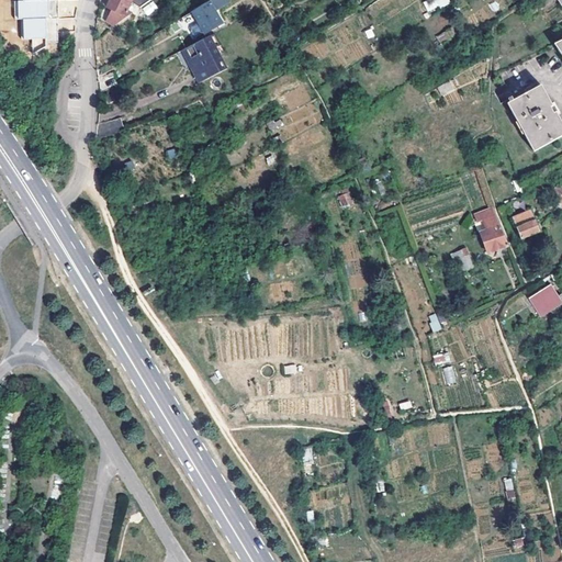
[(34,52),(52,45),(62,0),(19,0),(15,1),(12,18),(24,21),(21,37),(30,40),(34,52)]
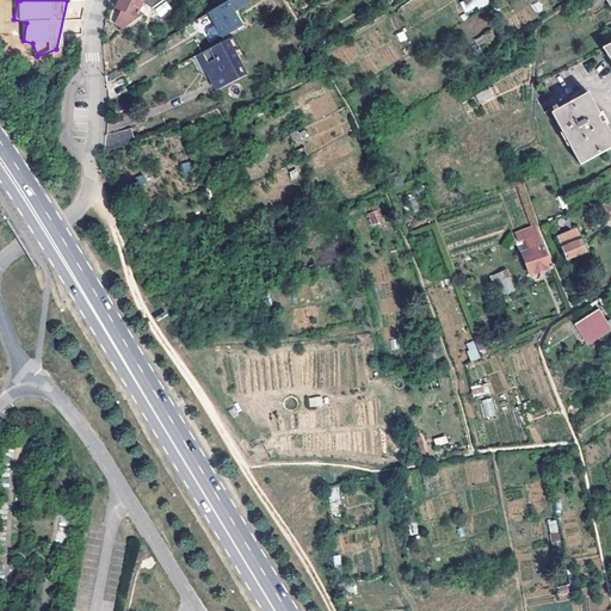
[(115,25),(123,30),(142,17),(135,13),(139,5),(150,11),(162,2),(160,1),(158,0),(117,0),(113,10),(121,13),(115,25)]
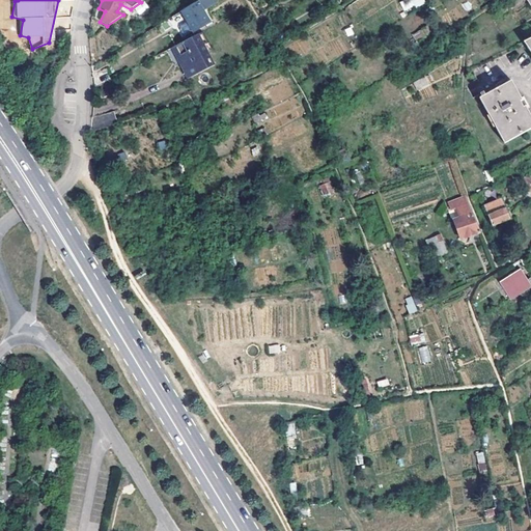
[(194,32),(210,22),(202,9),(208,5),(215,1),(214,0),(199,0),(182,11),(194,32)]
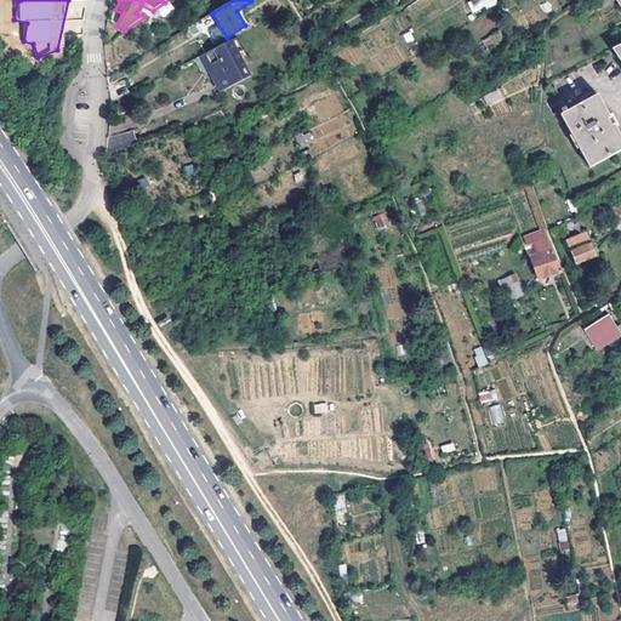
[(474,15),(497,3),(495,0),(473,0),(468,4),(474,15)]
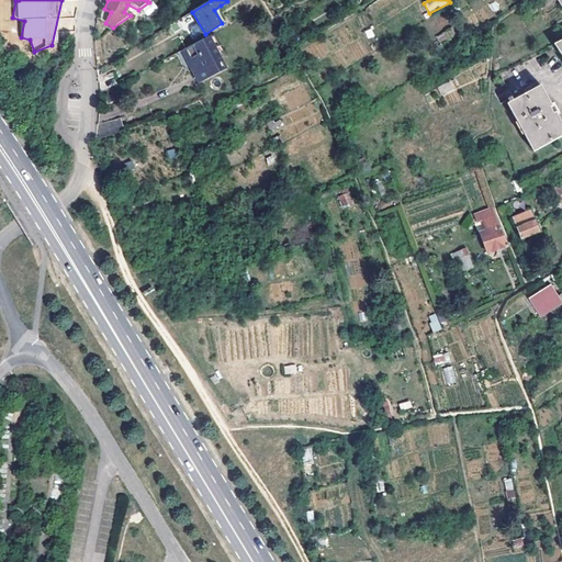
[(214,10),(222,23),(226,21),(220,10),(221,6),(214,10)]
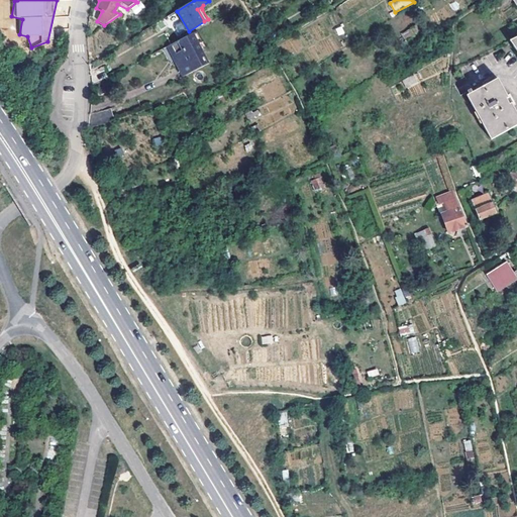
[(177,11),(168,17),(180,36),(189,31),(177,11)]
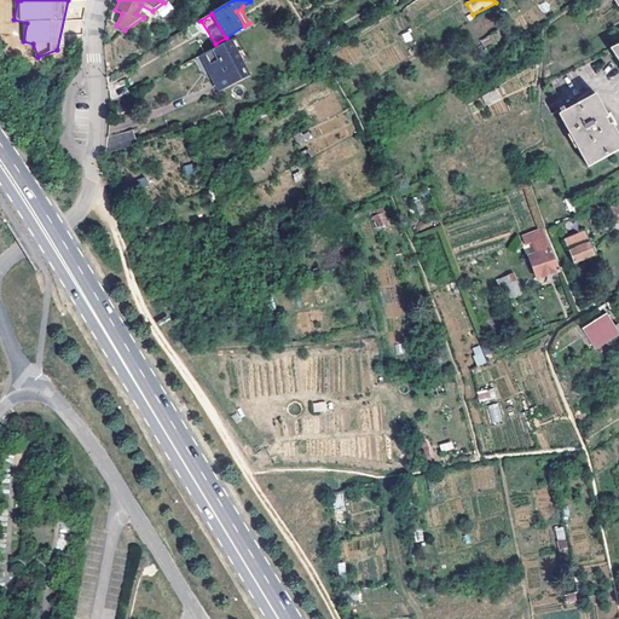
[(217,69),(214,70),(224,90),(254,74),(244,55),(241,48),(246,46),(239,34),(208,52),(217,69)]
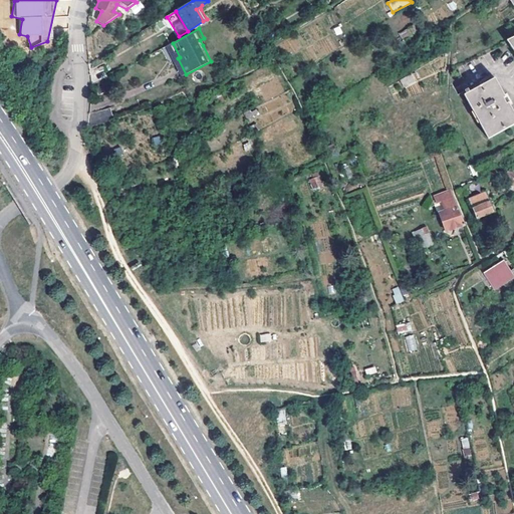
[(173,43),(170,44),(178,58),(180,57),(173,43)]
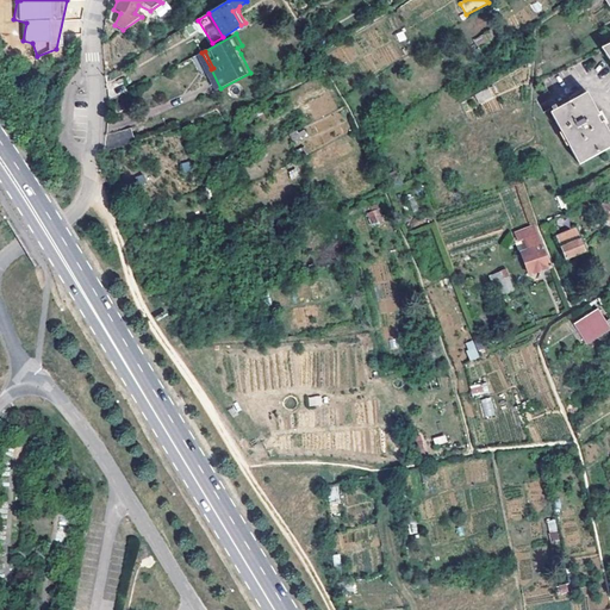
[(478,103),(492,98),(490,89),(475,93),(478,103)]
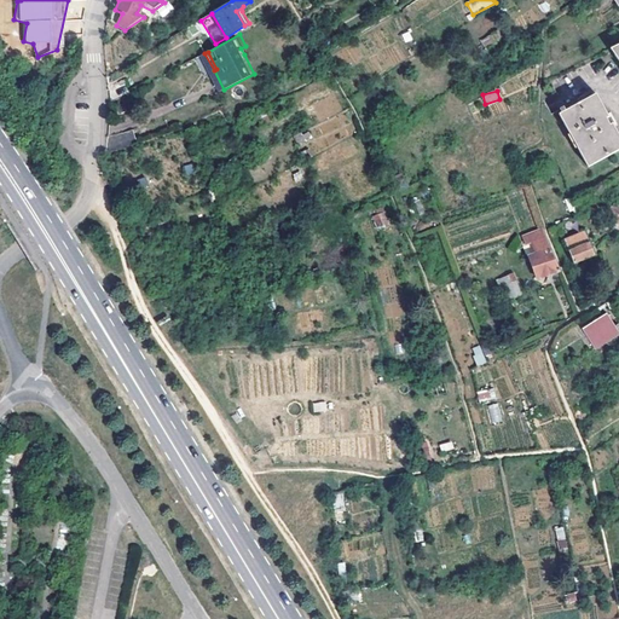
[(562,113),(559,114),(588,168),(618,151),(618,134),(597,93),(566,110),(563,106),(561,108),(562,113)]
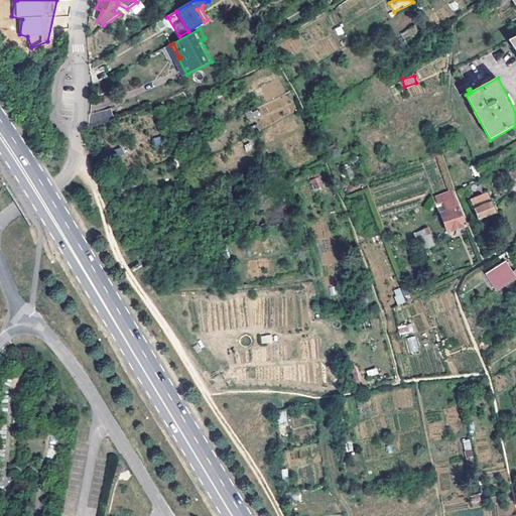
[(118,106),(108,109),(112,119),(121,116),(118,106)]
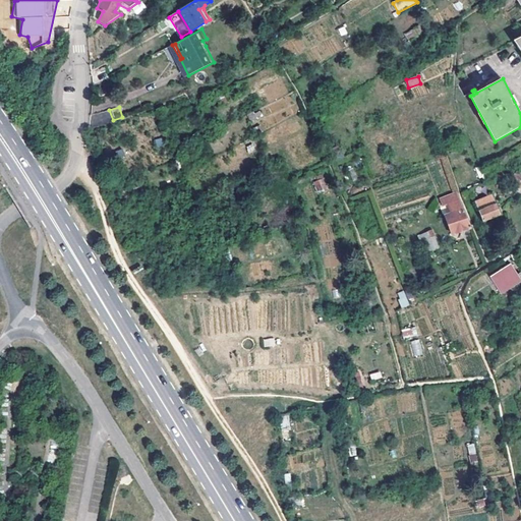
[(97,126),(113,120),(109,110),(94,115),(97,126)]
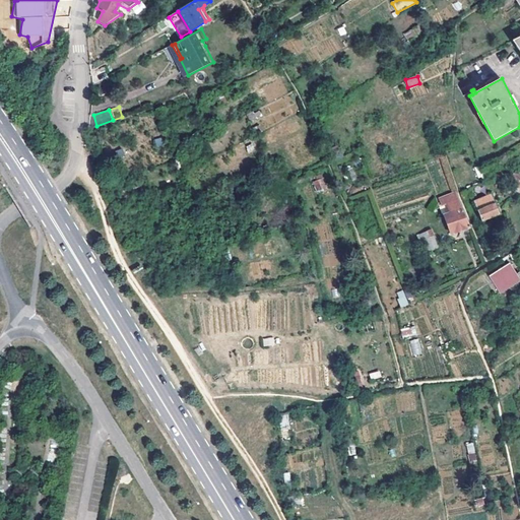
[(323,177),(312,182),(317,193),(327,188),(323,177)]
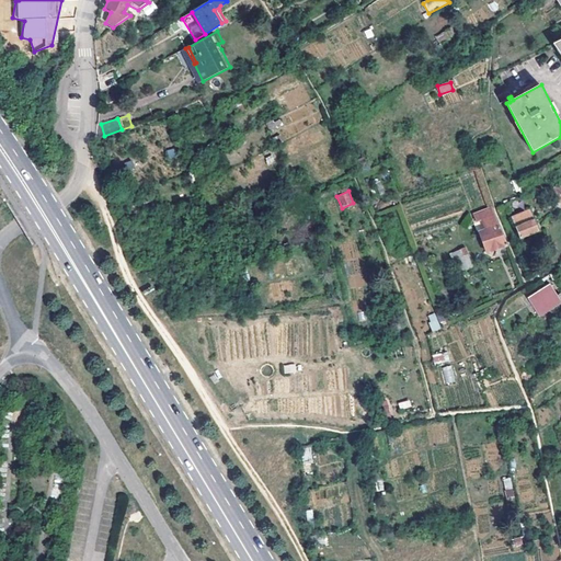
[(530,210),(513,217),(522,238),(535,233),(537,238),(542,236),(530,210)]
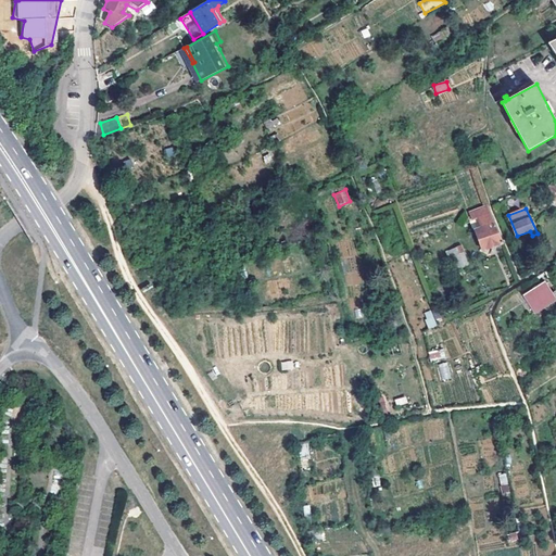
[(471,219),(474,225),(491,217),(489,212),(471,219)]
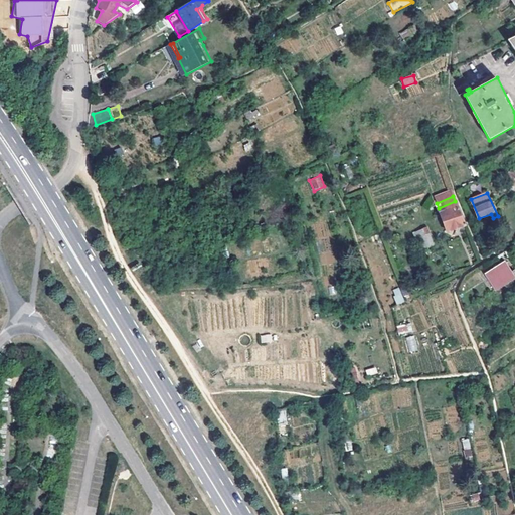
[(442,219),(447,233),(456,229),(459,228),(466,225),(460,212),(442,219)]
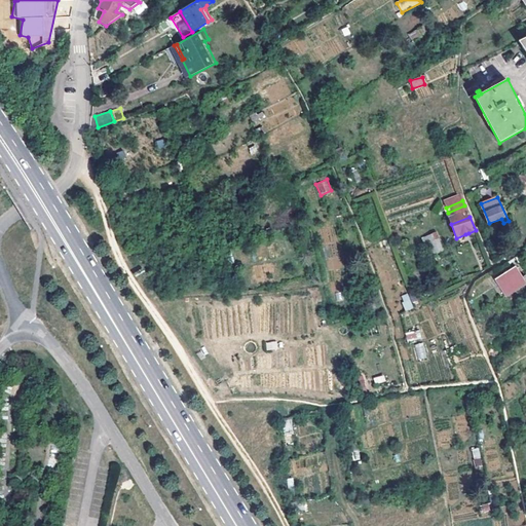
[(440,243),(431,246),(435,258),(444,256),(440,243)]
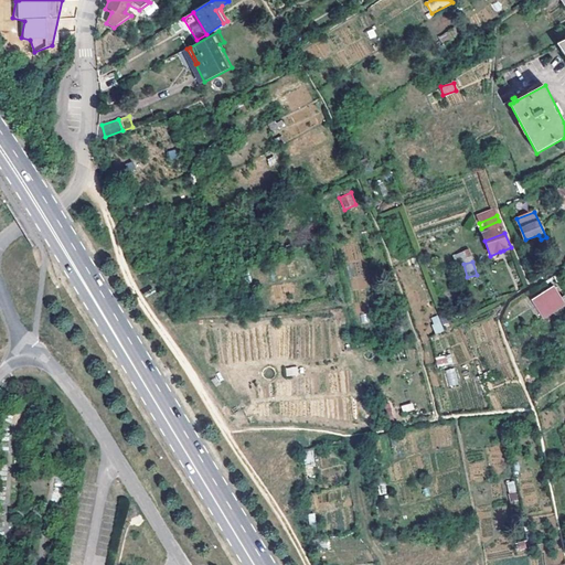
[(543,319),(564,305),(564,304),(562,299),(555,287),(532,300),(543,319)]
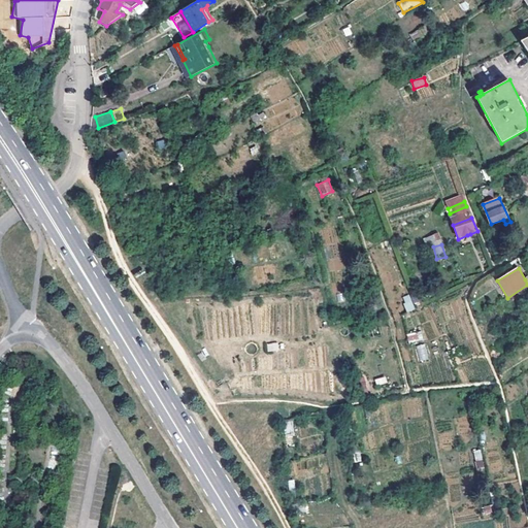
[(407,312),(416,309),(409,294),(401,297),(407,312)]
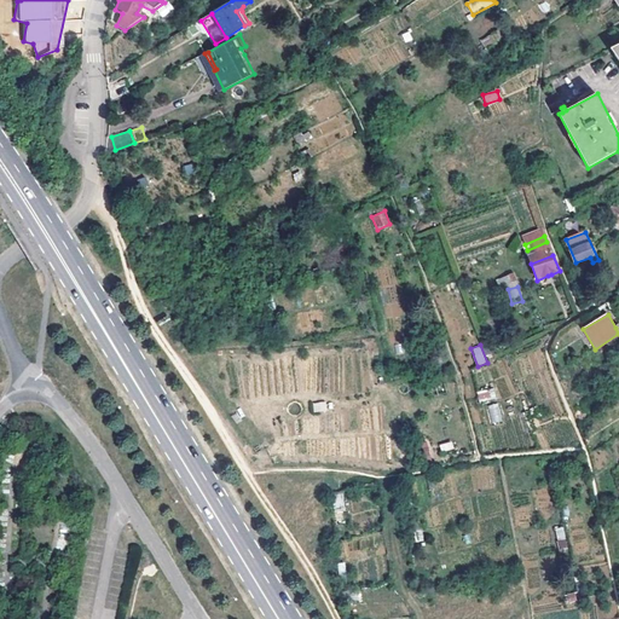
[(493,388),(478,392),(479,401),(496,398),(493,388)]
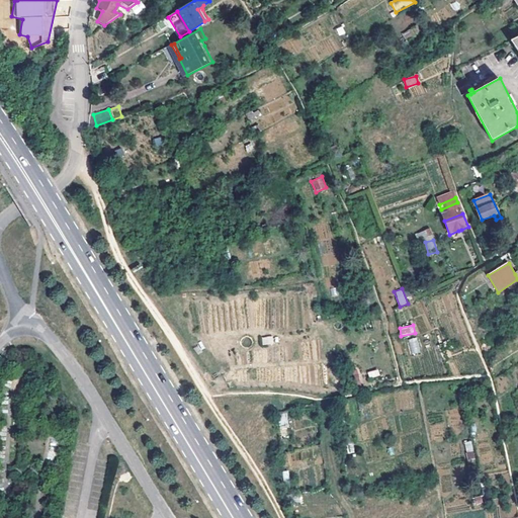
[(261,336),(262,345),(273,344),(272,336),(261,336)]
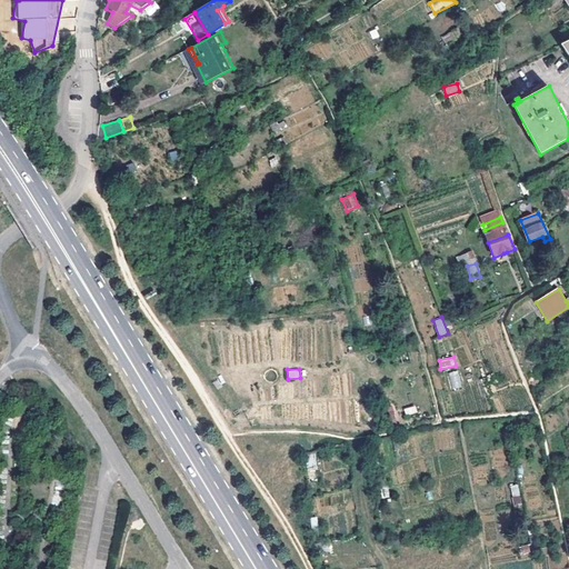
[(459,370),(448,372),(451,389),(462,387),(459,370)]
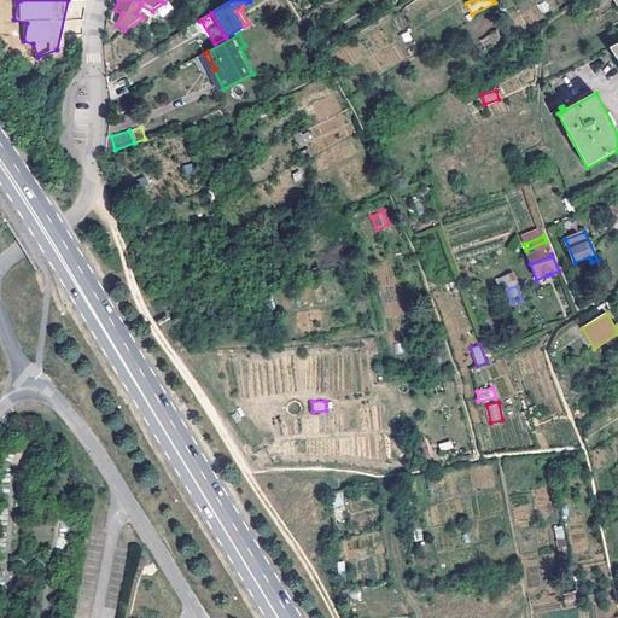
[(438,443),(441,452),(453,448),(452,439),(438,443)]
